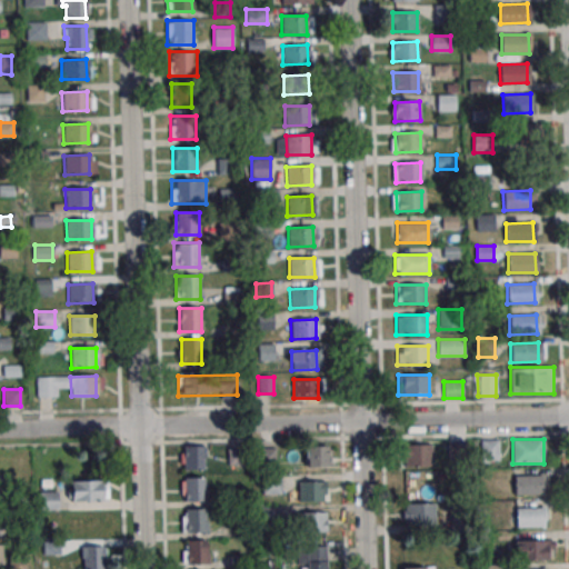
[(479,440),(497,440),(498,461),(480,461),(479,440)]
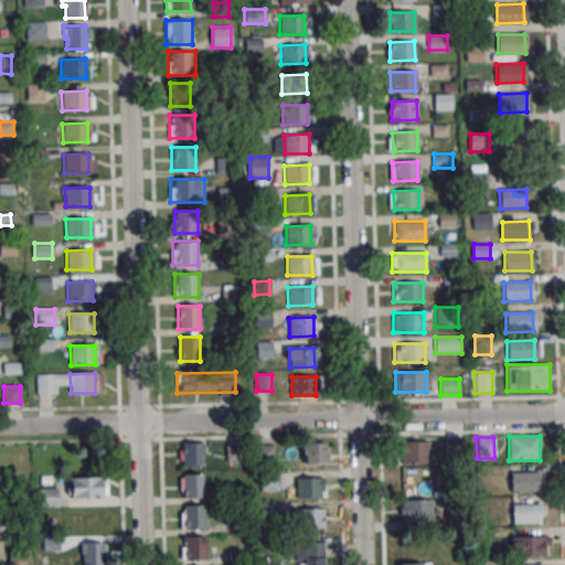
[(444,439),(461,438),(461,459),(444,460),(444,439)]
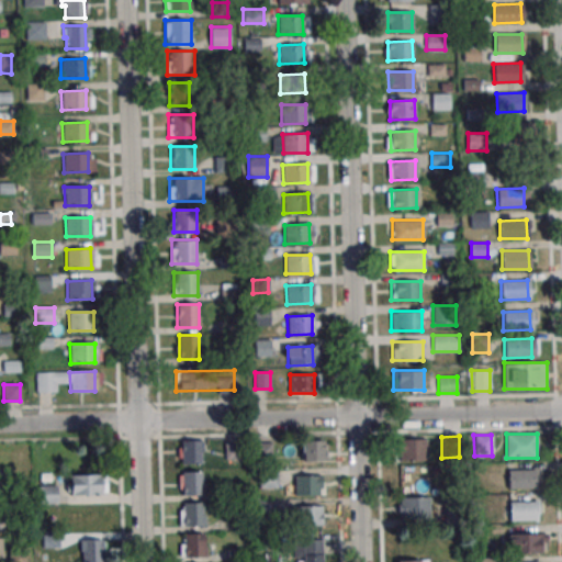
[(272,458),(272,437),(257,437),(257,458),(272,458)]
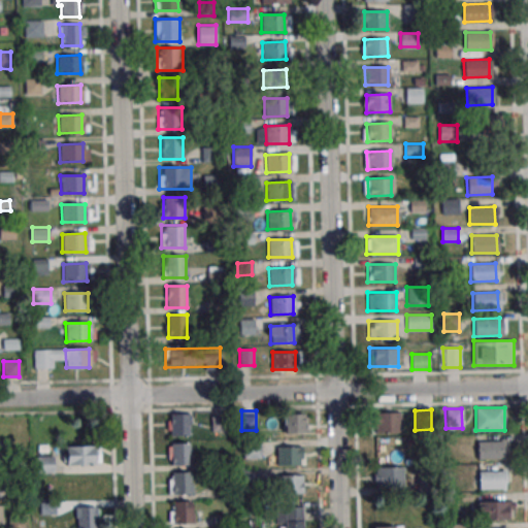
[(400,432),(401,413),(373,413),(373,432),(400,432)]
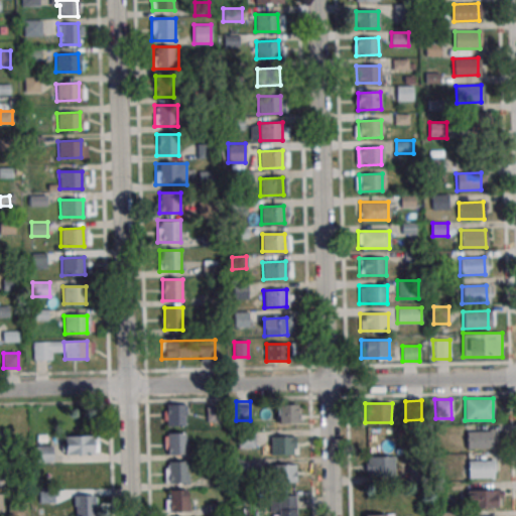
[(187,426),(187,404),(166,404),(166,426),(187,426)]
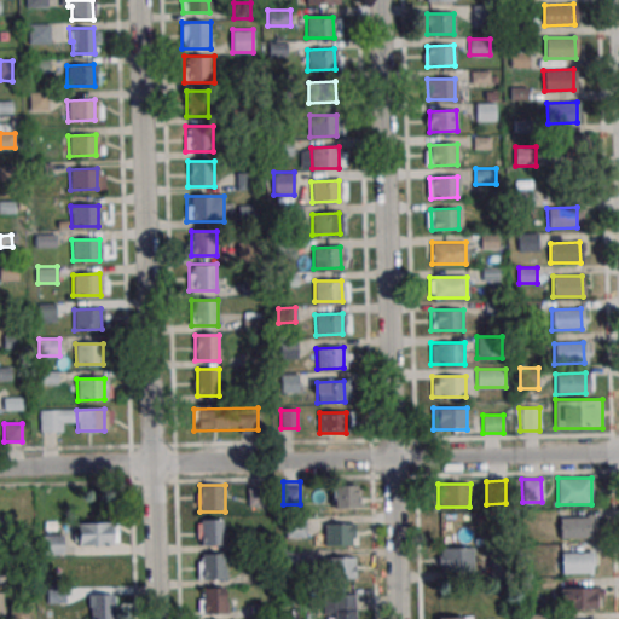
[(334,485),(334,507),(357,507),(356,485),(334,485)]
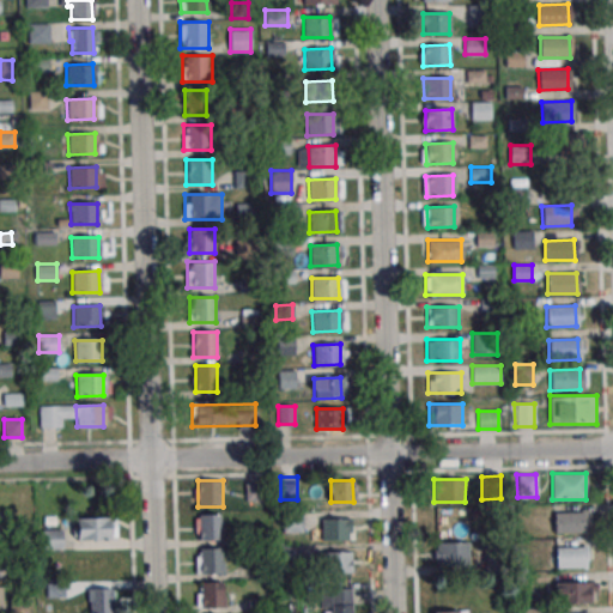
[(261,501),(261,484),(247,484),(247,501),(261,501)]
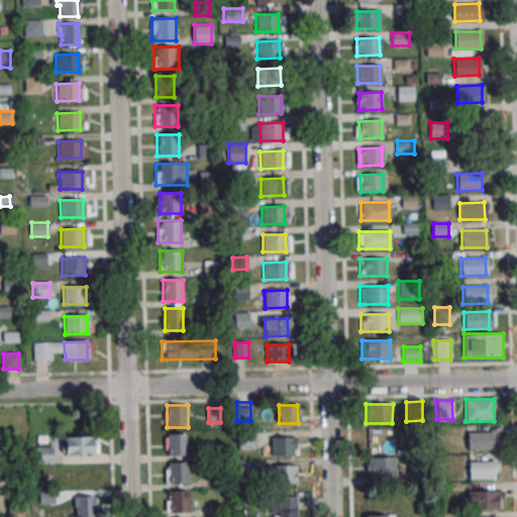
[(467,449),(495,449),(495,431),(467,431),(467,449)]
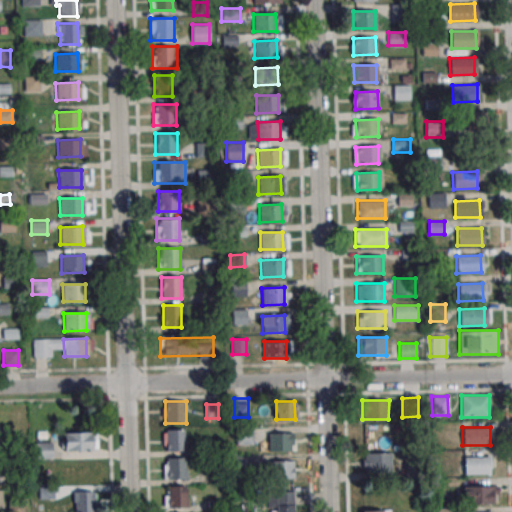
[(163,429),(163,450),(187,450),(187,429),(163,429)]
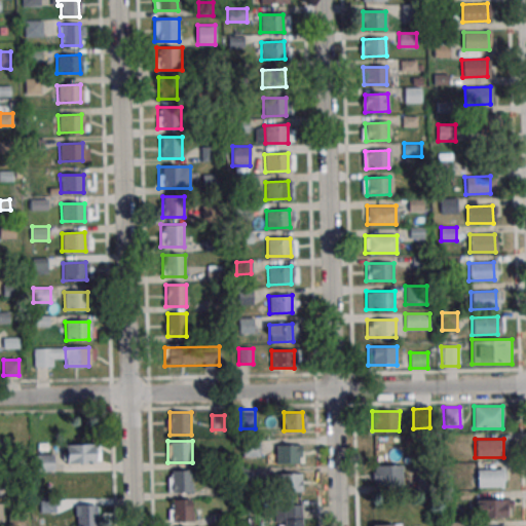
[(64,462),(100,462),(100,444),(64,444),(64,462)]
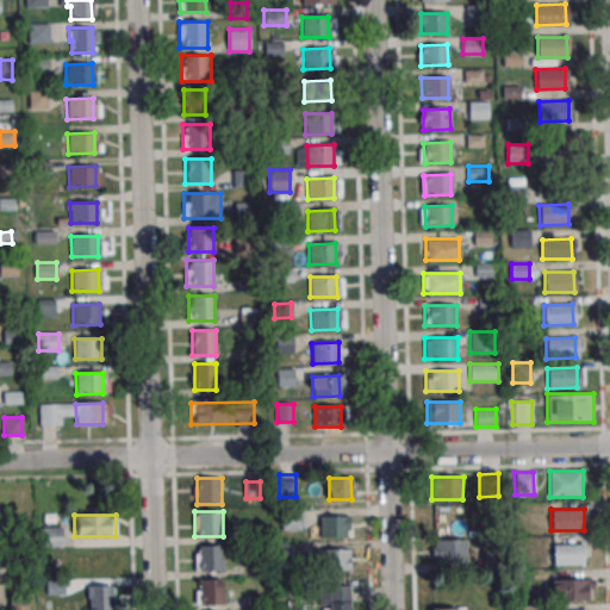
[(318,517),(348,516),(348,536),(319,537),(318,517)]
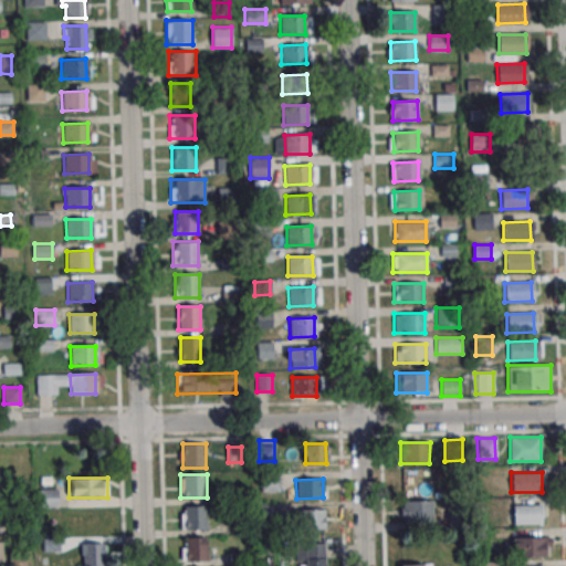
[(40,506),(58,506),(58,490),(40,490),(40,506)]
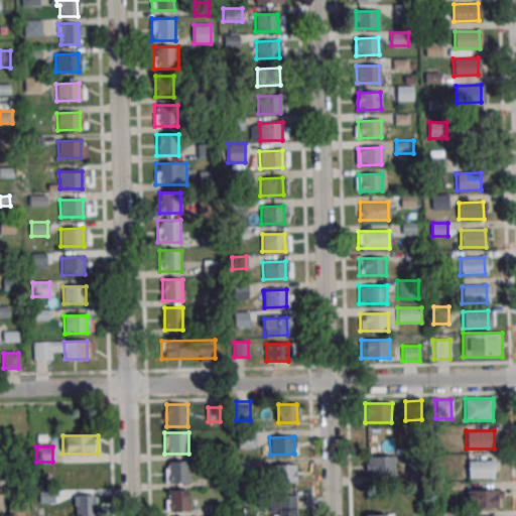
[(394,477),(394,456),(365,456),(365,477),(394,477)]
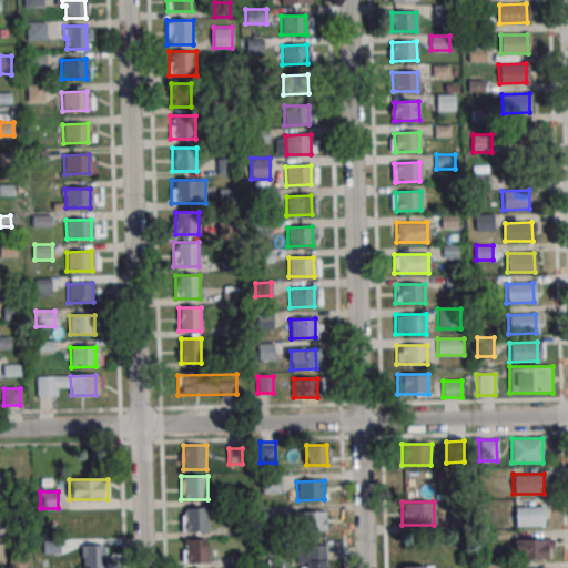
[(545,526),(545,506),(514,506),(514,526),(545,526)]
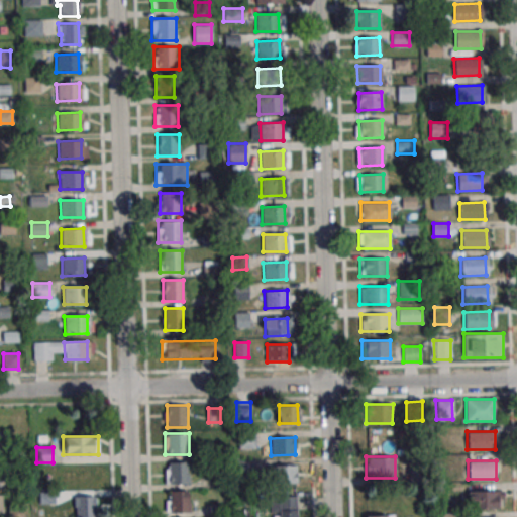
[(165,484),(190,484),(190,461),(165,461),(165,484)]
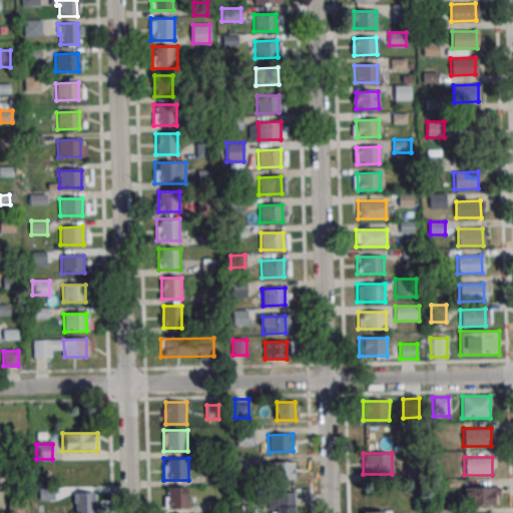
[(268,462),(293,462),(293,479),(269,479),(268,462)]
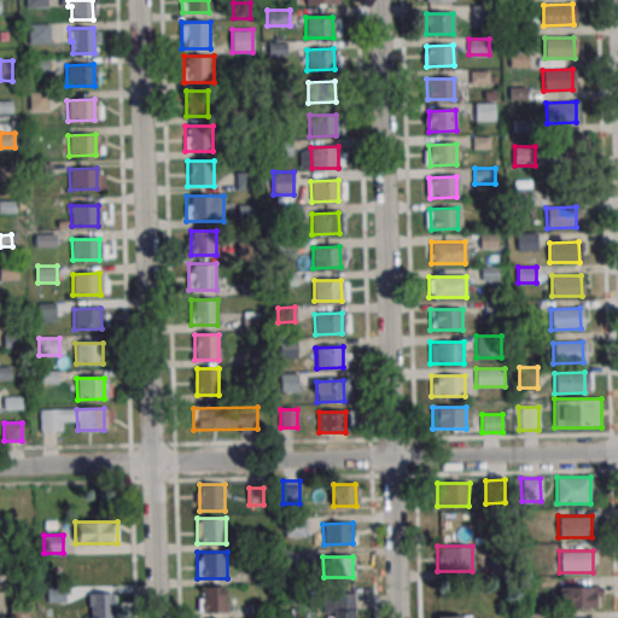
[(559,607),(601,607),(601,586),(559,586),(559,607)]
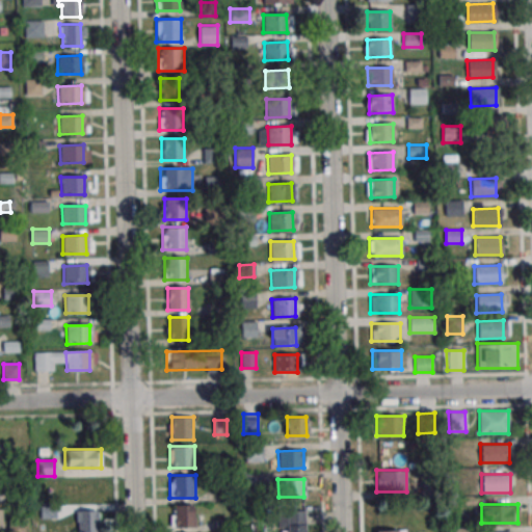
[(170,506),(170,527),(195,527),(195,506),(170,506)]
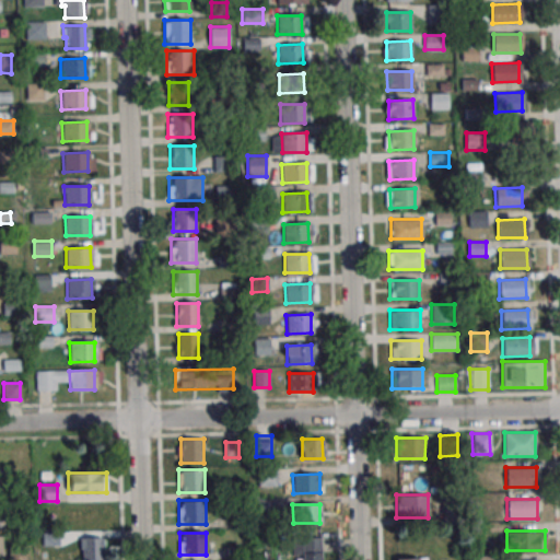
[(321,559),(322,537),(293,537),(293,559),(302,559),(321,559)]
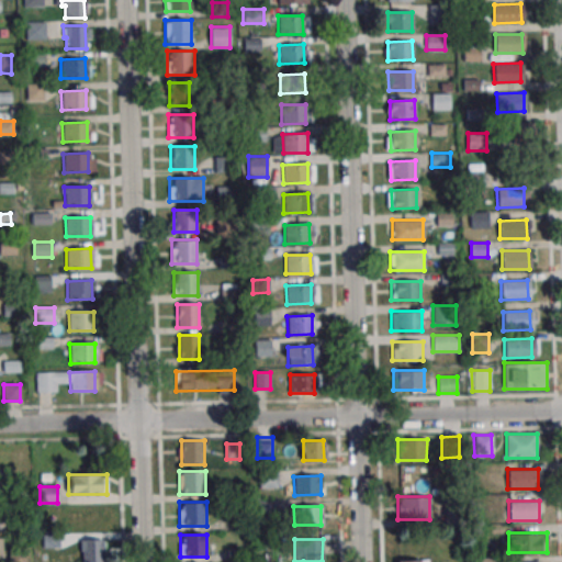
[(104,561),(104,540),(80,540),(80,561),(104,561)]
